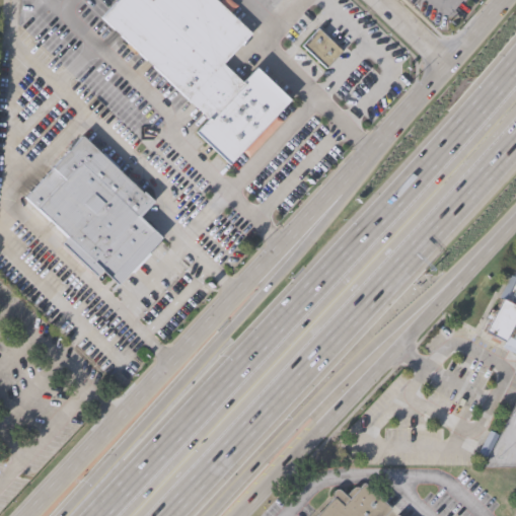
[(219,0),(253,32),(224,64),(244,82),(258,68),(291,100),(278,115),(286,122),(251,158),(243,150),(230,164),(197,133),(210,118),(104,18),(121,0),(219,0)]
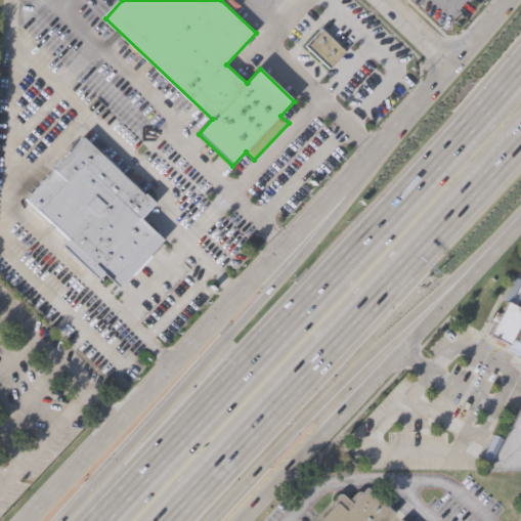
[(332,69),(307,46),(323,29),(348,51),(332,69)]
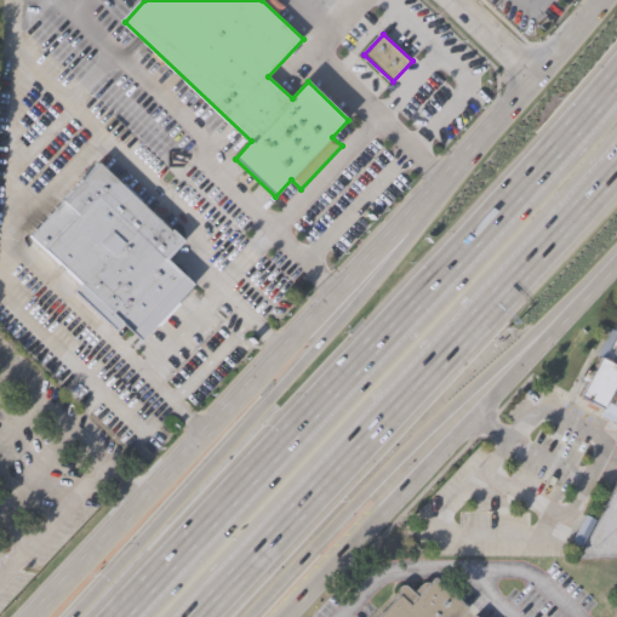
[(102,171),(182,246),(165,264),(187,285),(136,340),(34,243),(102,171)]
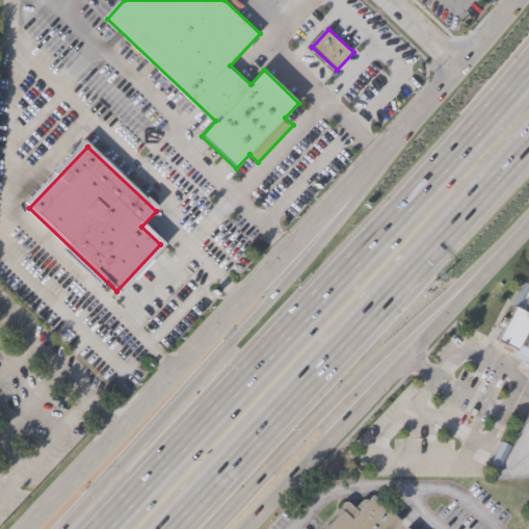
[(528,359),(499,343),(504,333),(499,329),(506,316),(510,318),(516,309),(518,310),(528,288),(528,359)]
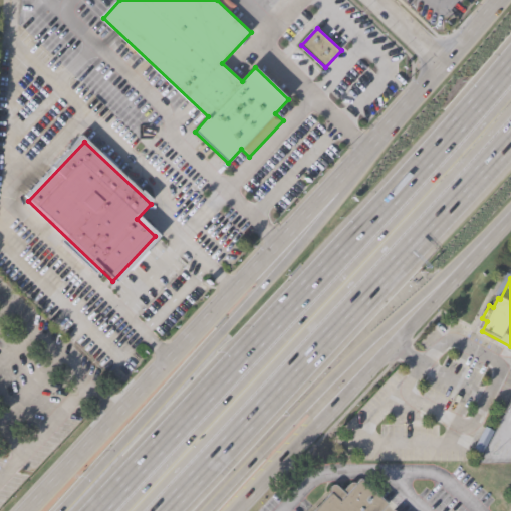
[(359,484),(363,479),(389,503),(380,510),(316,510),(333,493),(331,492),(331,489),(333,486),(335,485),(337,486),(345,492),(351,485),(354,483),(359,484)]
